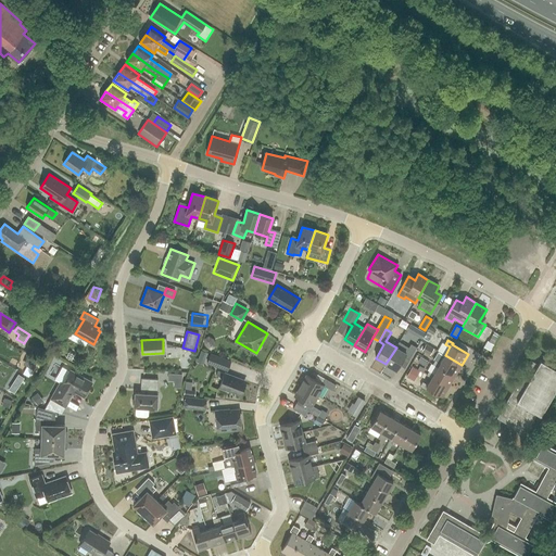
[(396,348),(386,364),(396,370),(404,356),(409,359),(417,348),(412,344),(409,348),(399,342),(396,348)]
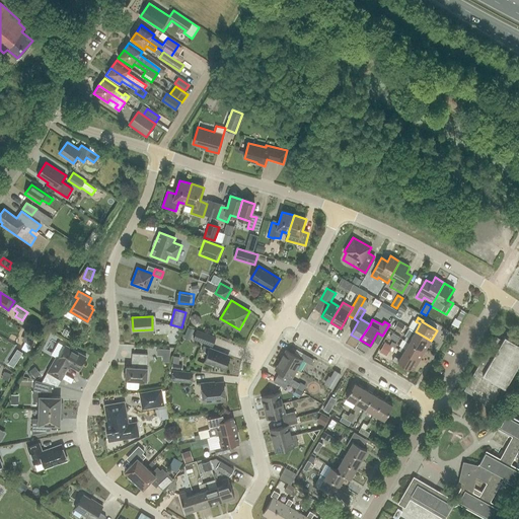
[(398,322),(395,327),(401,331),(404,325),(398,322)]
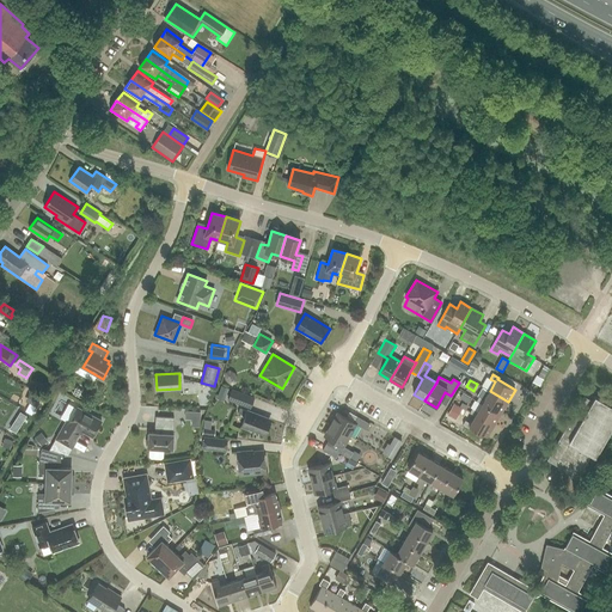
[(230,389),(221,386),(218,399),(225,402),(230,389)]
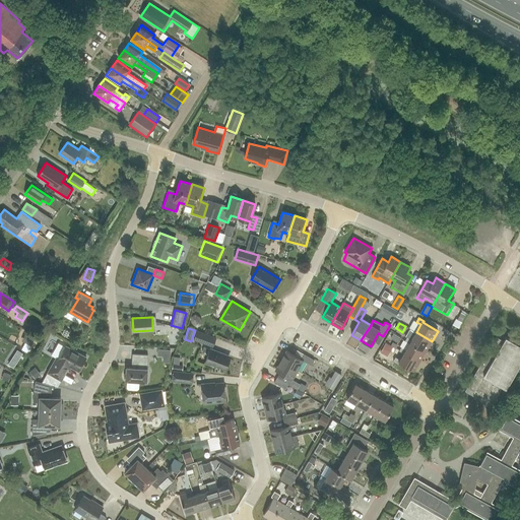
[(194,339),(213,346),(216,337),(197,330),(194,339)]
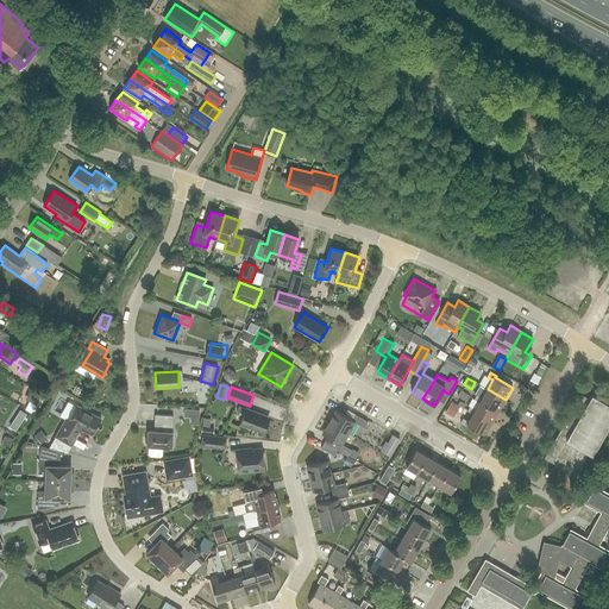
[(498,412),(506,400),(488,389),(482,399),(477,395),(475,399),(479,402),(481,401),(498,412)]
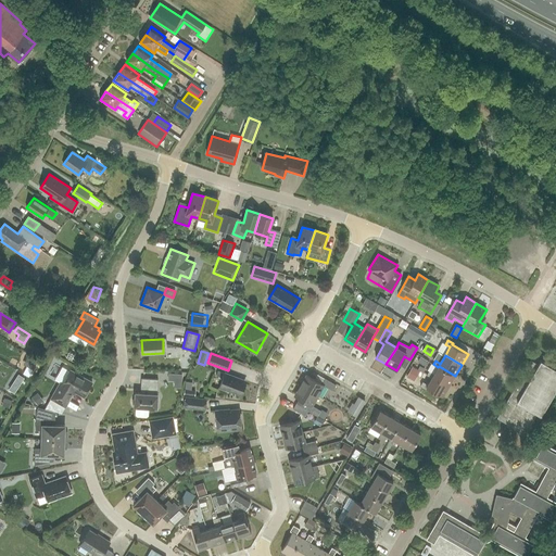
[(27,366),(24,374),(29,377),(33,369),(37,362),(32,358),(27,366)]
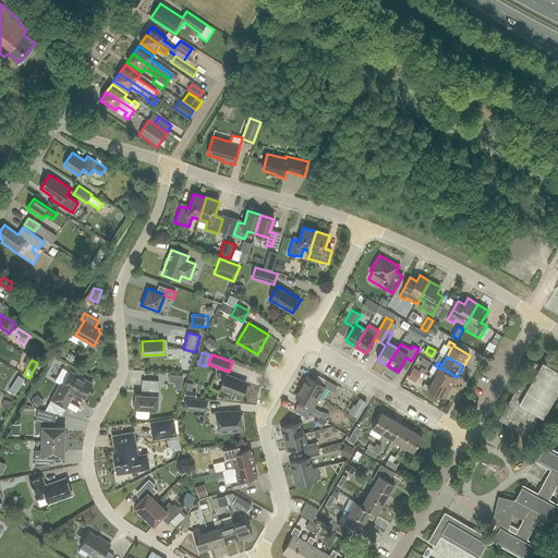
[(543,416),(557,390),(557,371),(543,362),(541,366),(533,362),(499,420),(526,435),(538,414),(543,416)]
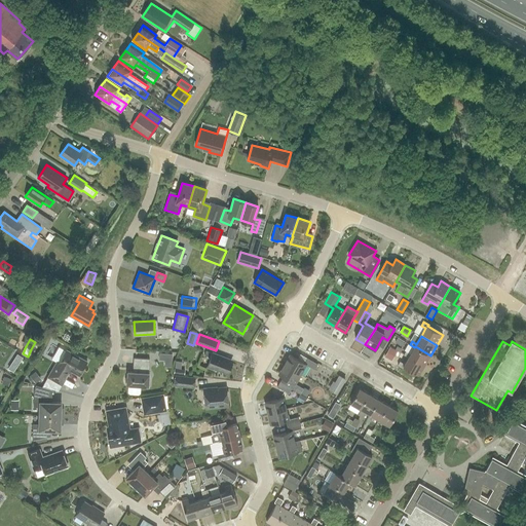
[(425,366),(430,355),(415,346),(414,347),(411,353),(406,351),(404,354),(409,358),(409,357),(425,366)]
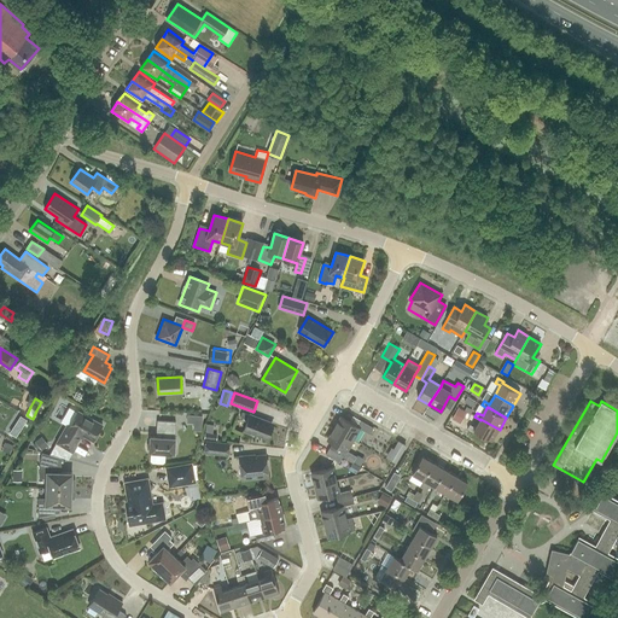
[(459,408),(453,419),(459,423),(465,412),(459,408)]
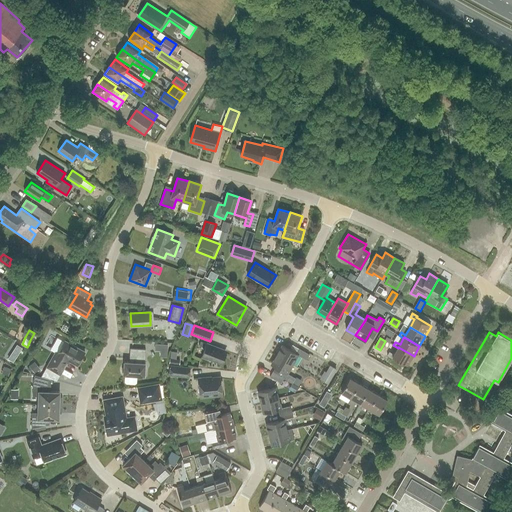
[(77,366),(85,352),(65,340),(57,354),(55,352),(47,367),(60,375),(67,363),(70,362),(77,366)]
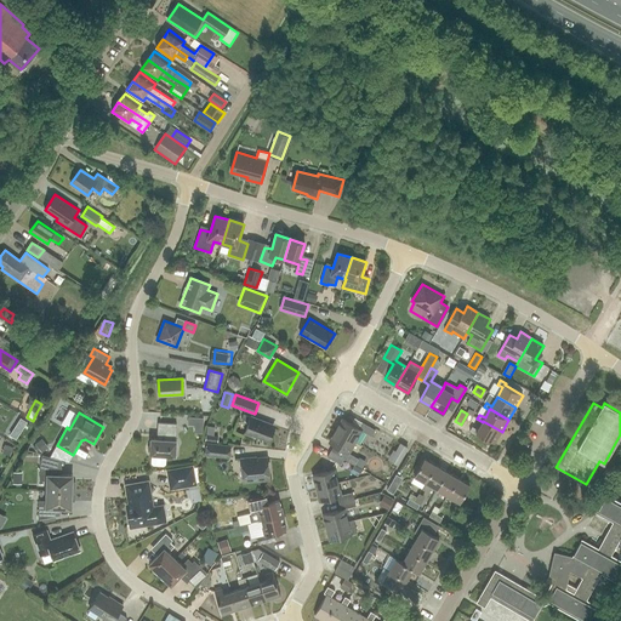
[(255,436),(267,440),(273,425),(244,414),(241,420),(249,422),(245,434),(255,438),(255,436)]
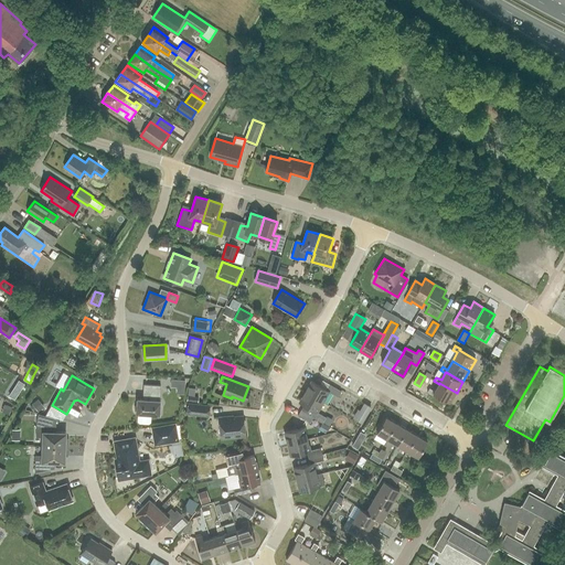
[(184,394),(185,380),(171,379),(171,386),(178,387),(178,394),(184,394)]
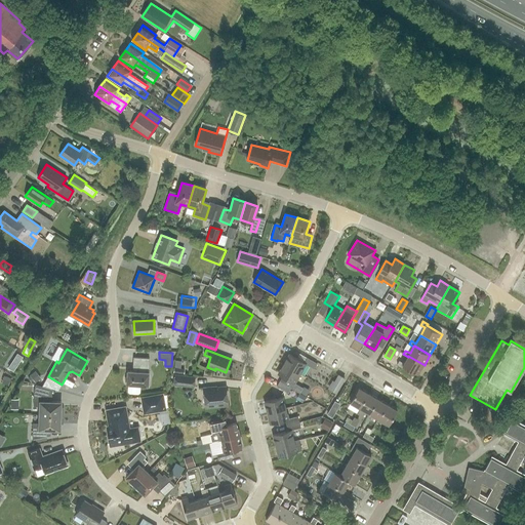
[(284,364),(299,373),(306,364),(314,369),(317,364),(306,357),(304,362),(290,354),(284,364)]
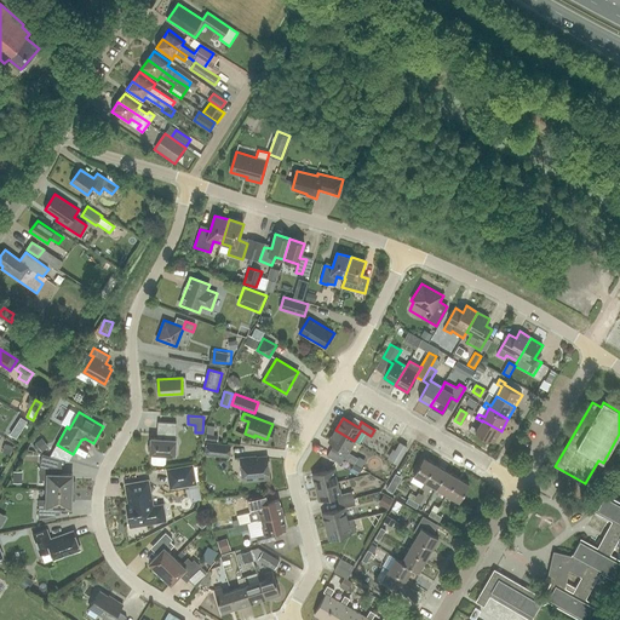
[(482,420),(482,422),(477,429),(471,426),(469,430),(475,434),(476,432),(494,443),(501,431),(482,420)]
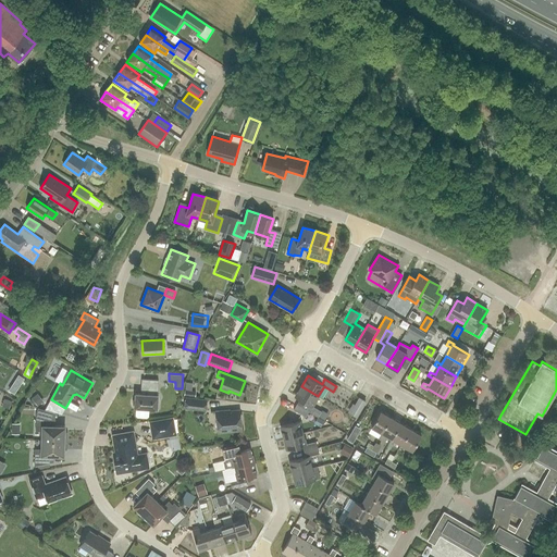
[(141,379),(141,388),(143,388),(143,394),(135,394),(135,399),(133,400),(133,405),(135,406),(135,408),(158,409),(158,395),(159,380),(141,379)]
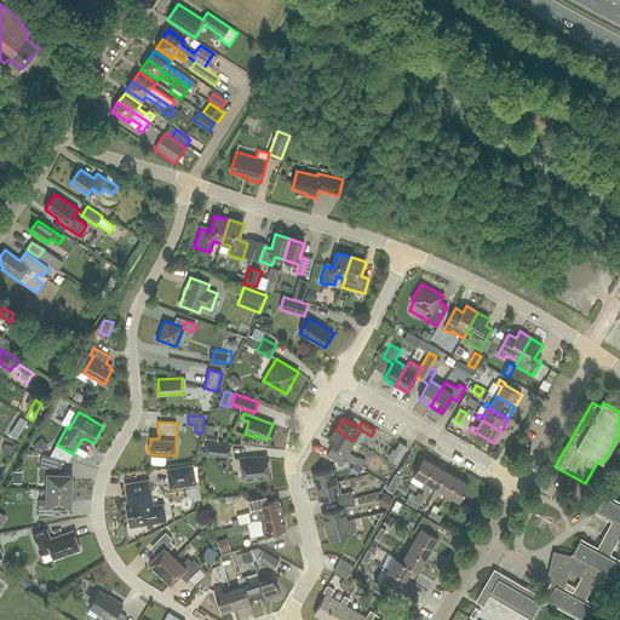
[(348,452),(354,441),(336,430),(328,441),(345,451),(342,457),(344,458),(354,464),(357,458),(348,452)]
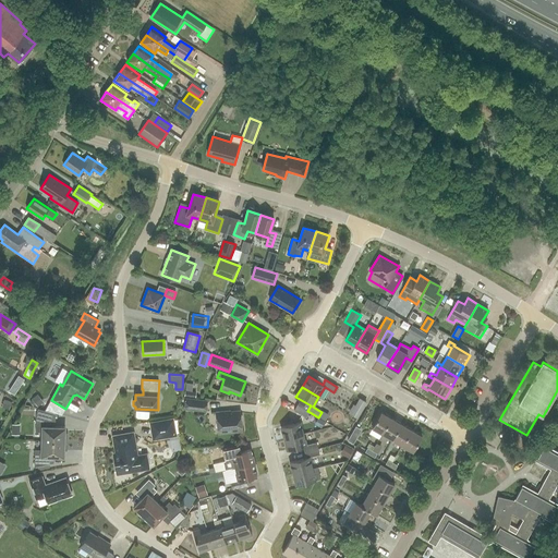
[(33,400),(31,402),(34,405),(36,404),(38,407),(43,402),(37,396),(32,399),(33,400)]
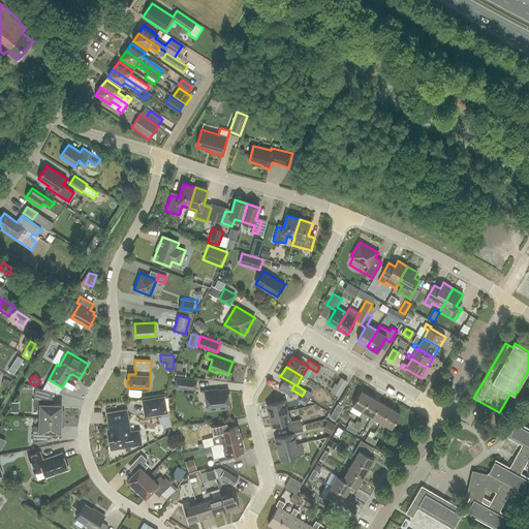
[(175,387),(195,391),(197,379),(176,377),(175,387)]
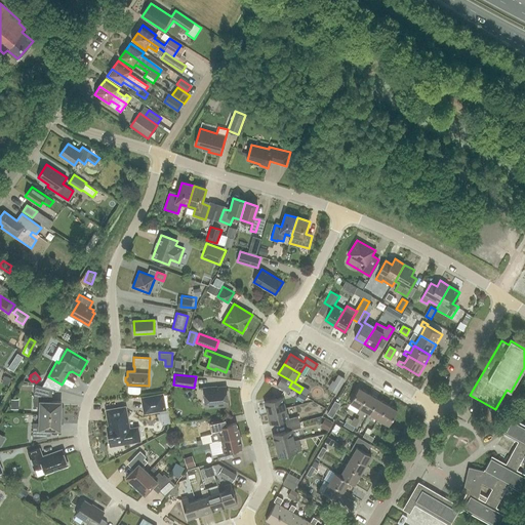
[(336,393),(346,378),(338,374),(334,381),(333,380),(328,388),(336,393)]
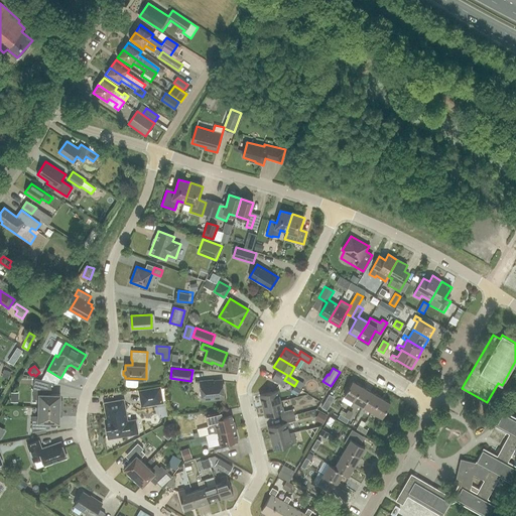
[(284,380),(275,375),(272,380),(283,386),(286,381),(284,380)]
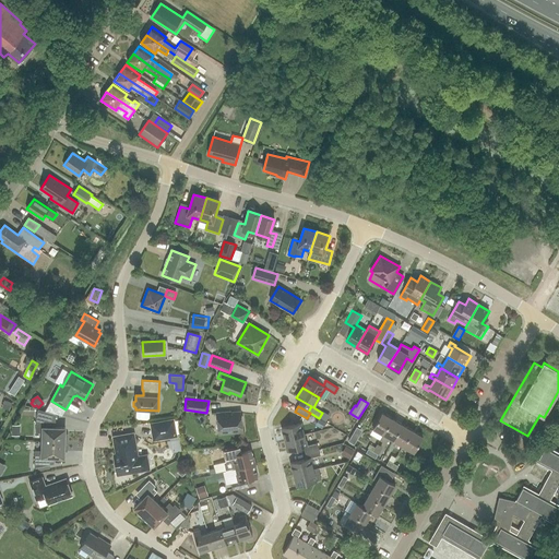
[(241,415),(241,413),(240,411),(217,413),(218,432),(242,430),(241,423),(244,420),(242,416),(241,415)]
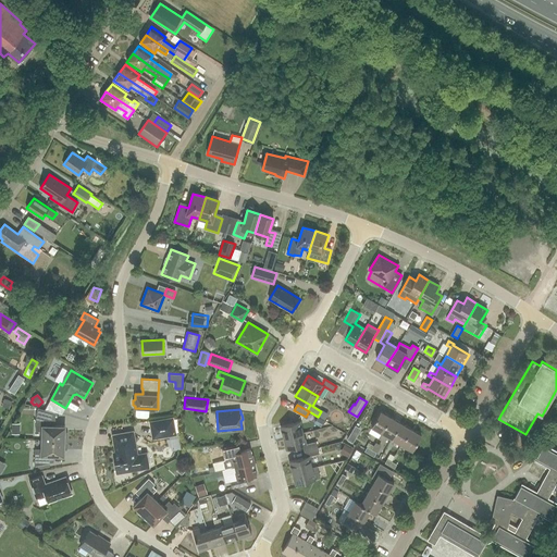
[(382,433),(391,418),(381,411),(371,426),(382,433)]
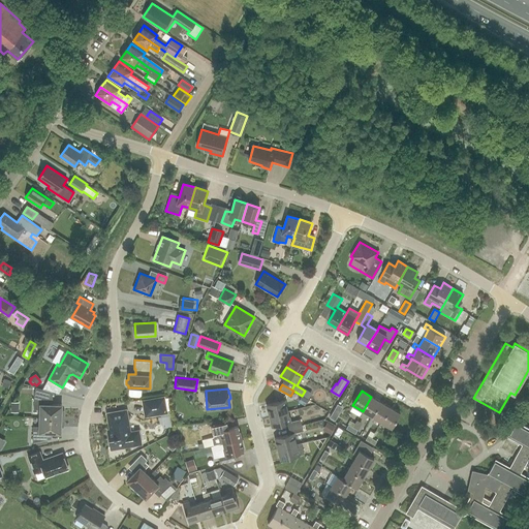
[(40,409),(39,418),(64,419),(64,411),(62,411),(62,405),(50,404),(50,398),(34,394),(34,409),(40,409)]
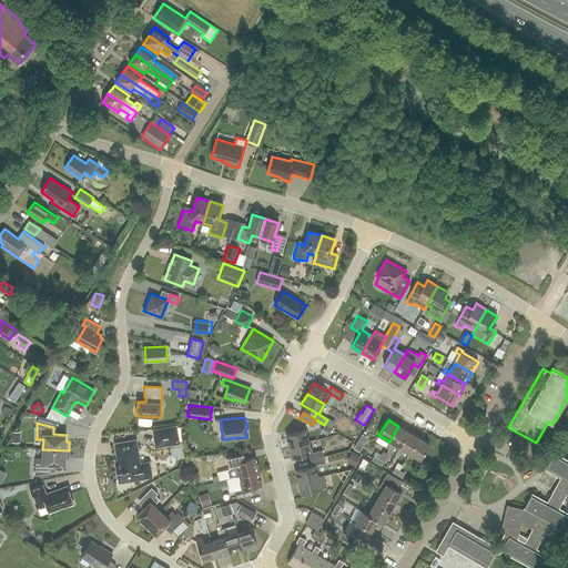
[(152,429),(155,448),(180,444),(178,425),(152,429)]
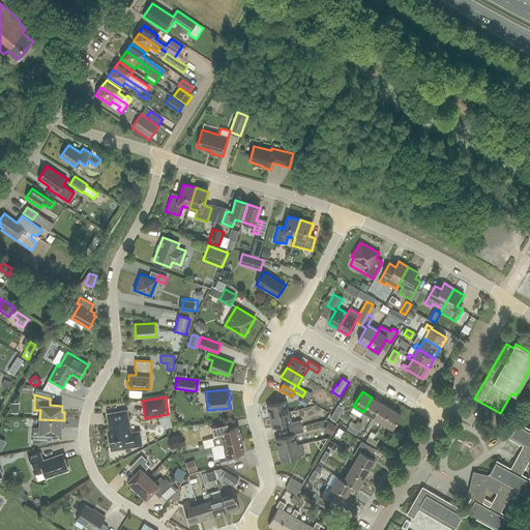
[(372,398),(363,412),(373,417),(381,403),(372,398)]
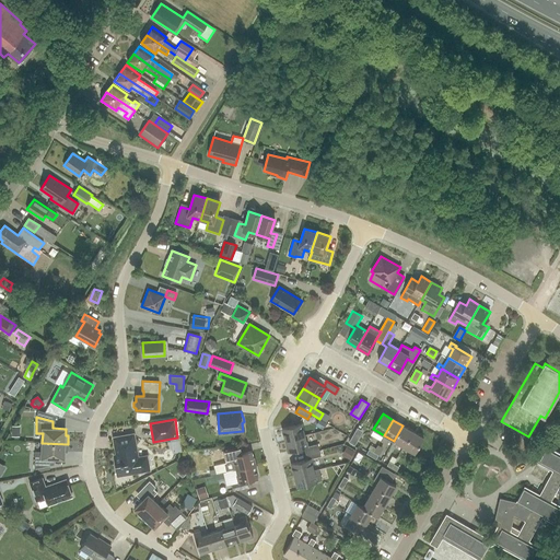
[(286,440),(304,435),(302,423),(282,429),(286,440)]
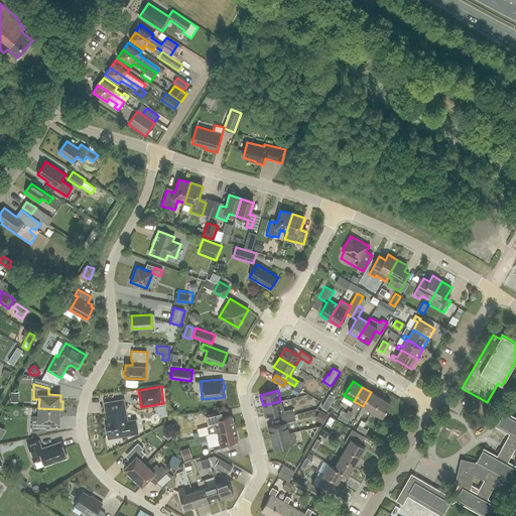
[(373,411),(381,398),(371,392),(363,406),(373,411)]
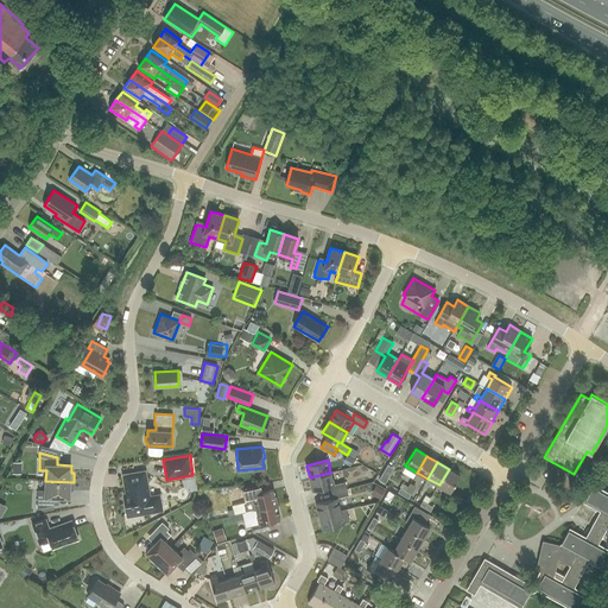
[(449,469),(439,485),(450,492),(460,475),(449,469)]
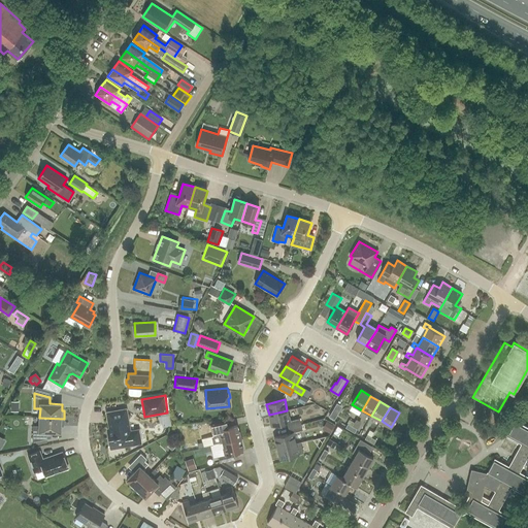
[(107,413),(110,428),(111,437),(108,437),(110,448),(132,444),(131,441),(141,439),(139,428),(129,430),(126,409),(107,413)]
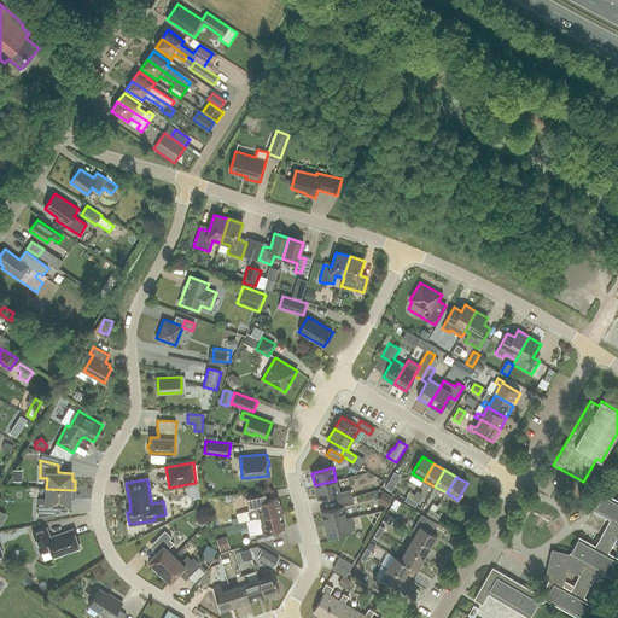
[(336,481),(315,485),(319,499),(336,494),(338,501),(353,497),(350,490),(339,493),(336,481)]
